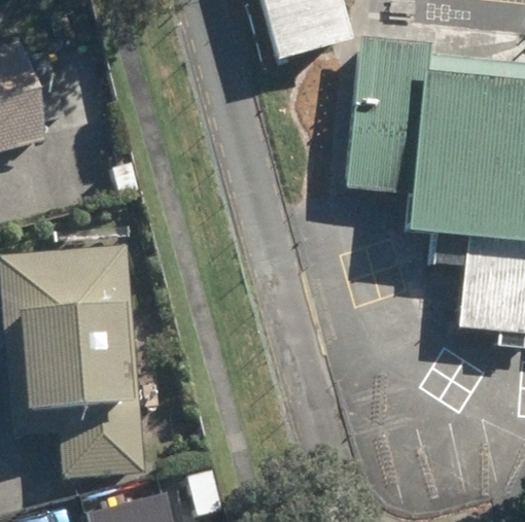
[(264,0),(278,50),(352,30),(343,0),(264,0)]
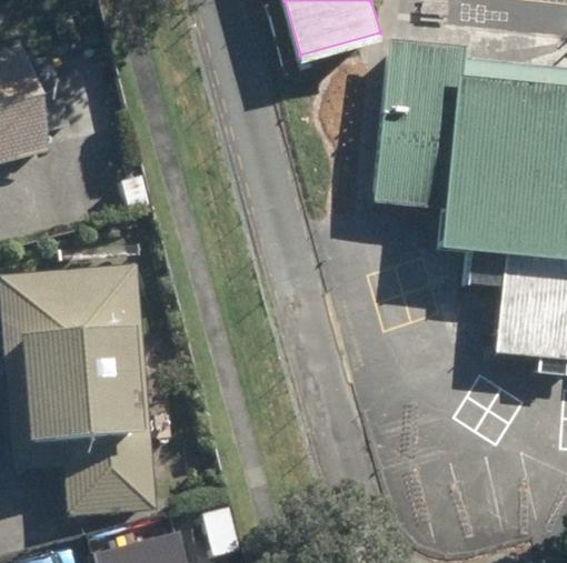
[(566,83),(464,73),(465,46),(391,38),(375,202),(448,208),(443,248),(474,251),(470,282),(500,287),(493,353),(566,360),(566,83)]
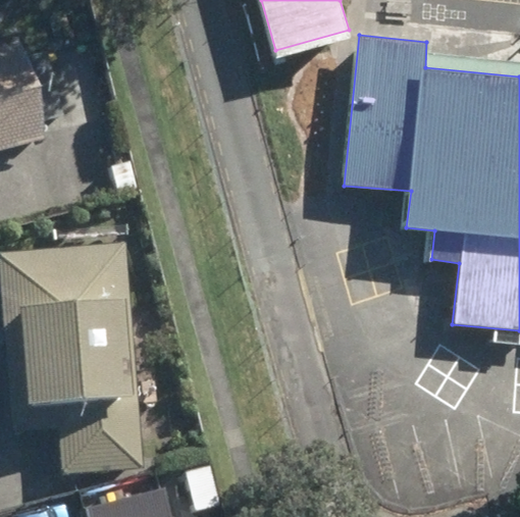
[(0,147),(42,136),(17,42),(0,46),(0,147)]
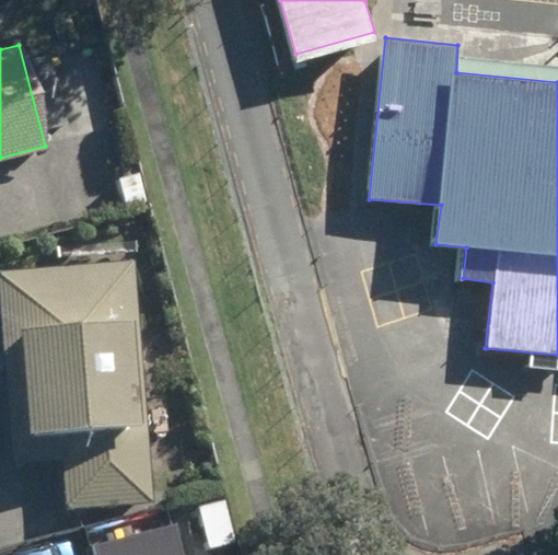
[(65,72),(37,78),(48,125),(76,119),(65,72)]
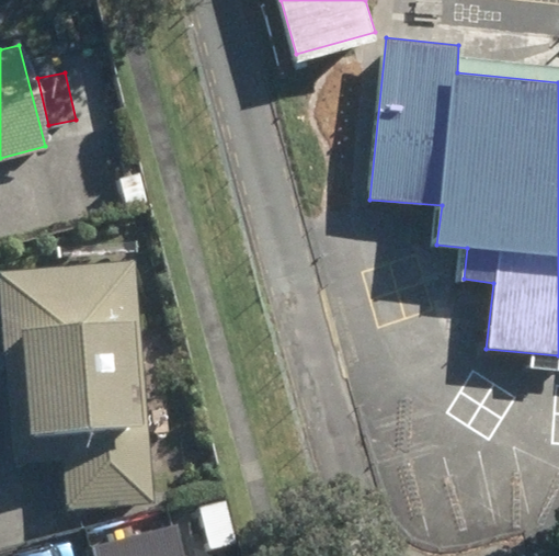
[(135,262),(0,271),(0,302),(12,465),(63,462),(66,507),(155,500),(149,423),(138,424),(132,338),(140,338),(135,262)]
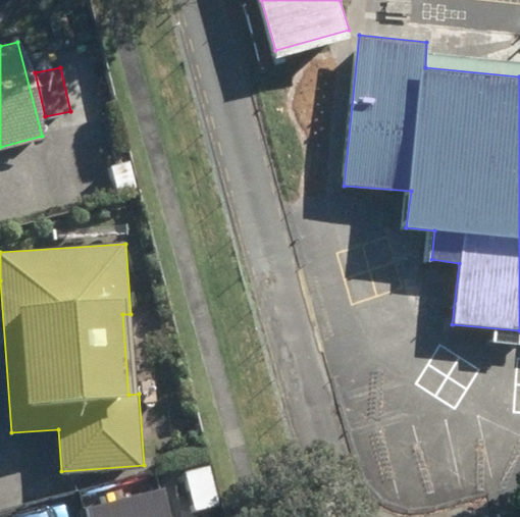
[(90,516),(172,516),(163,480),(87,502),(90,516)]
